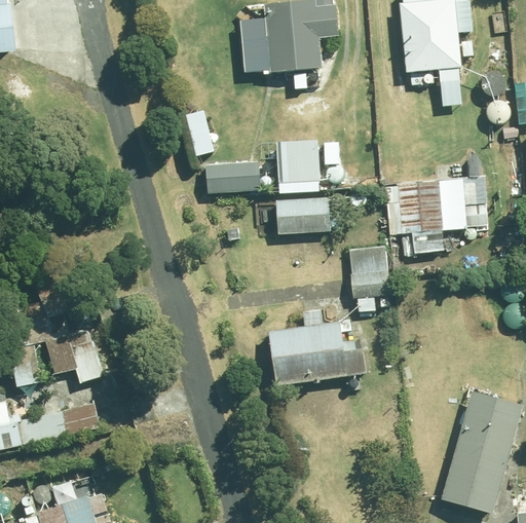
[(0,0),(0,50),(14,49),(9,2),(9,0),(0,0)]
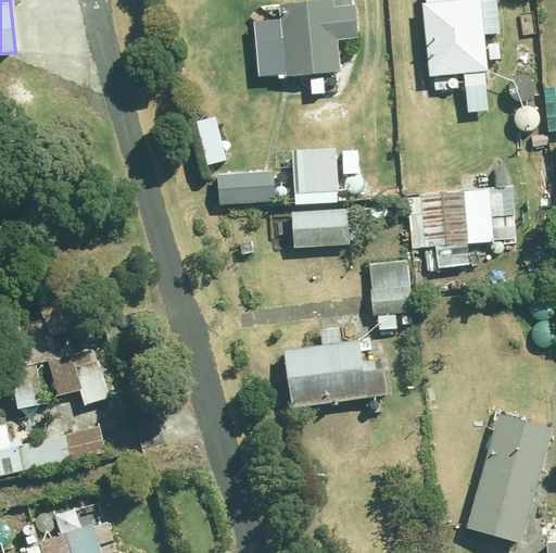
[(498,34),(496,0),(463,0),(429,2),(434,90),(455,88),(454,73),(487,72),(483,35),(498,34)]
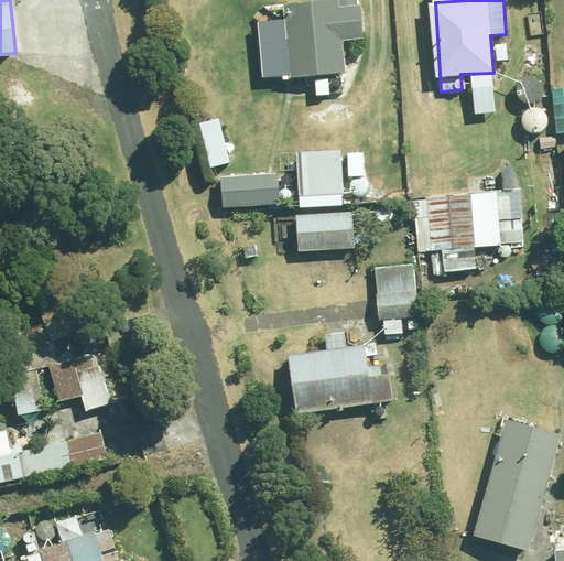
[(360,41),(361,7),(291,6),(291,76),(345,76),(345,40),(360,41)]
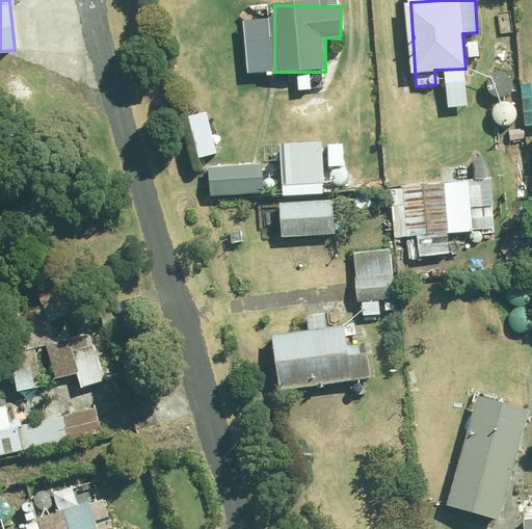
[(531,91),(521,94),(524,125),(531,123),(531,91)]
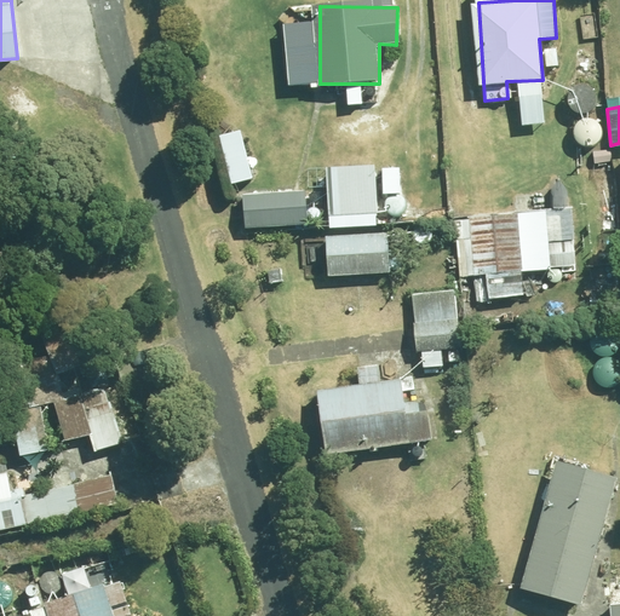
[(375,166),(332,167),(334,216),(405,212),(403,191),(377,193),(375,166)]
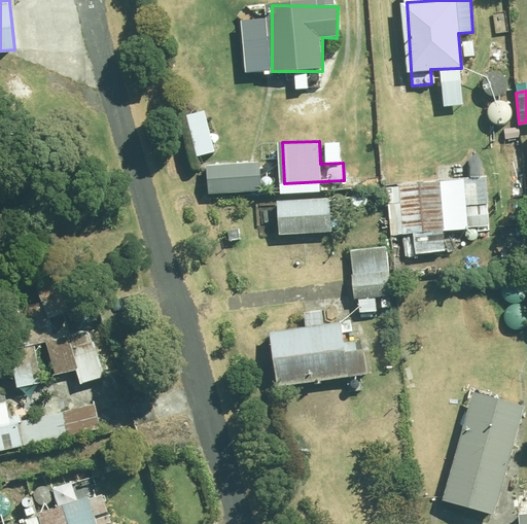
[(261,193),(260,164),(206,166),(207,195),(261,193)]
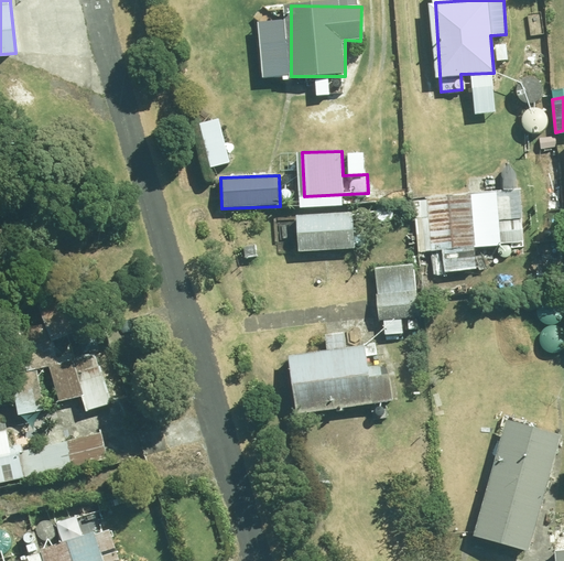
[(415,195),(418,249),(435,248),(436,269),(500,267),(499,233),(521,233),(520,192),(415,195)]
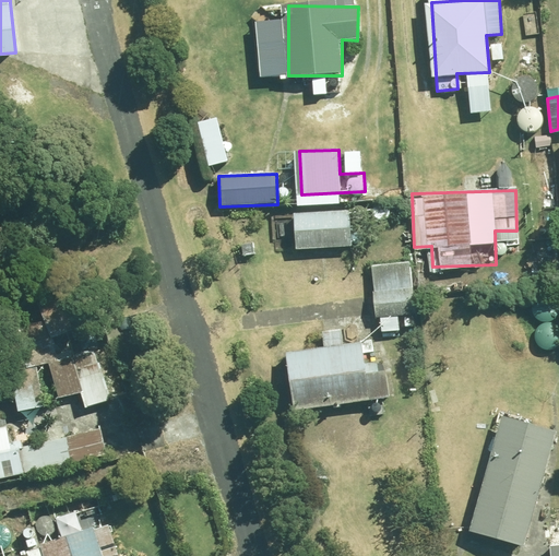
[(352,247),(351,211),(295,213),(296,249),(352,247)]
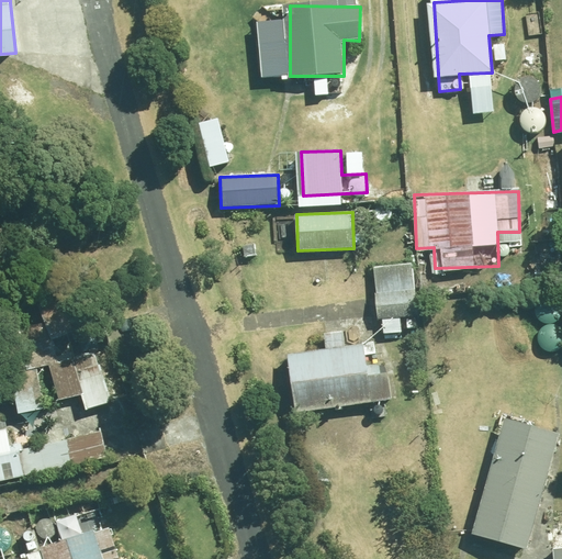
[(416,313),(413,264),(374,266),(377,315),(416,313)]
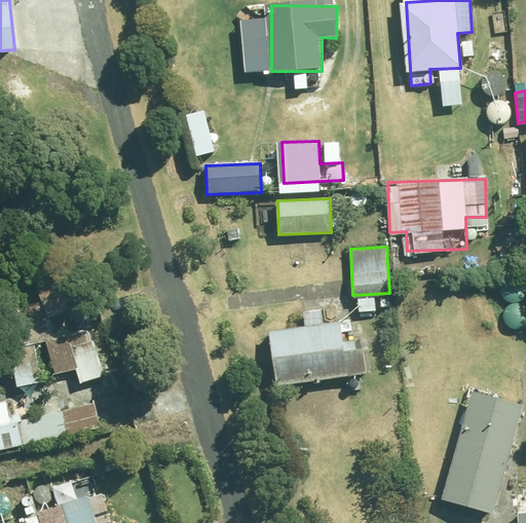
[(342,348),(338,323),(266,334),(274,386),(365,372),(361,345),(342,348)]
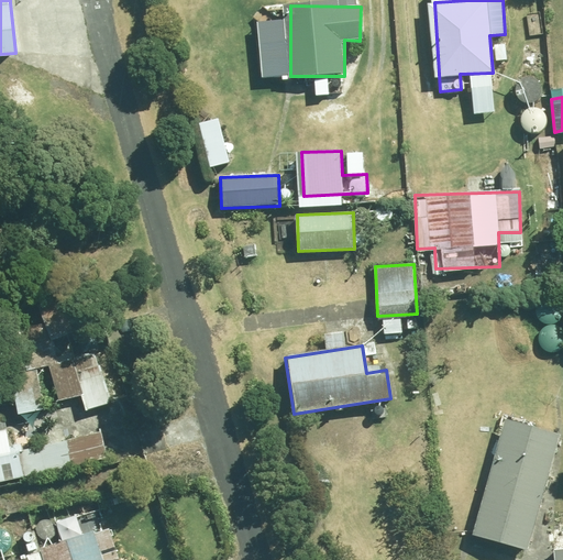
[(109,404),(97,354),(50,365),(58,403),(81,396),(85,409),(109,404)]
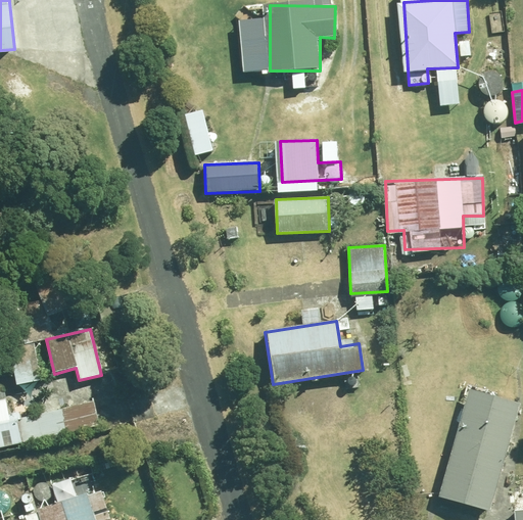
[(33,348),(5,358),(14,386),(42,378),(33,348)]
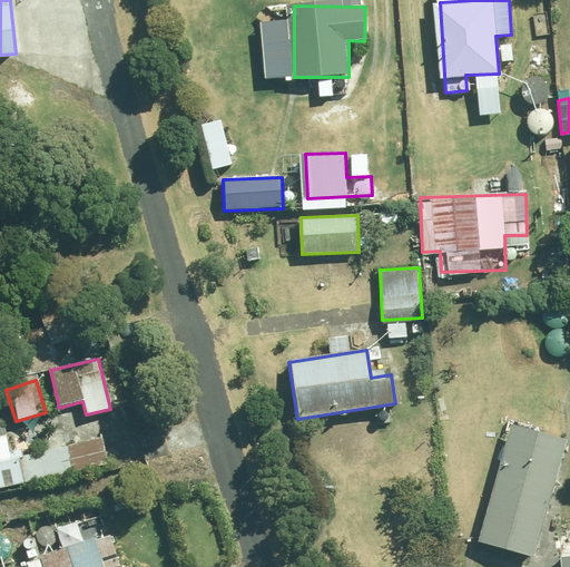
[(563,443),(511,429),(481,543),(533,556),(563,443)]
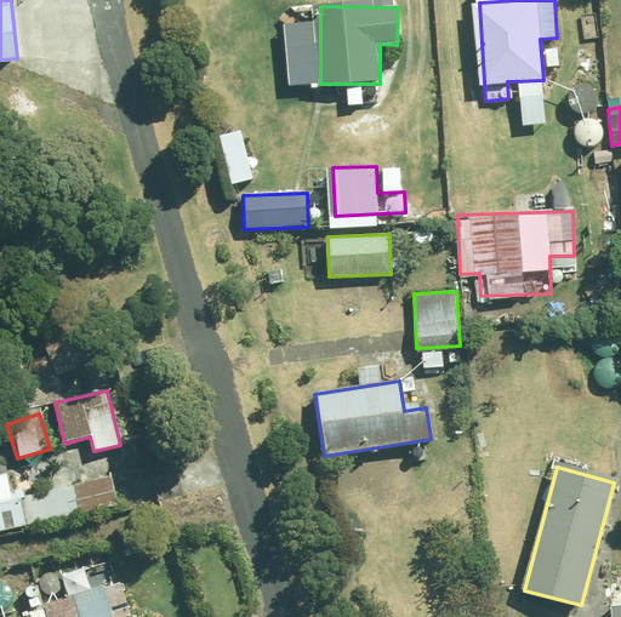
[(12,498),(6,473),(0,474),(0,530),(129,502),(123,474),(12,498)]
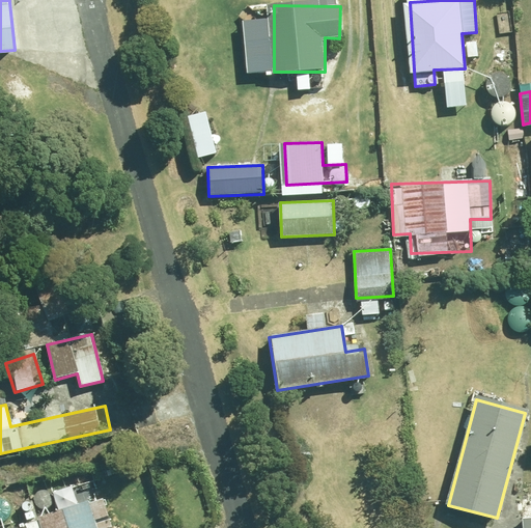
[(134,527),(122,494),(22,527),(134,527)]
